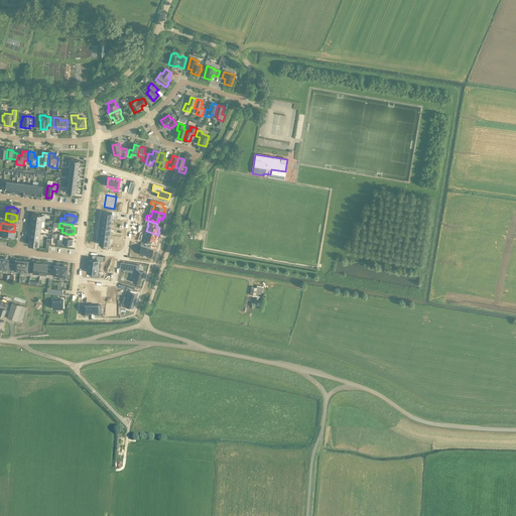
[(14,232),(0,230),(0,231),(0,237),(9,239),(9,238),(13,238),(13,237),(14,237),(15,233),(14,233),(14,232)]
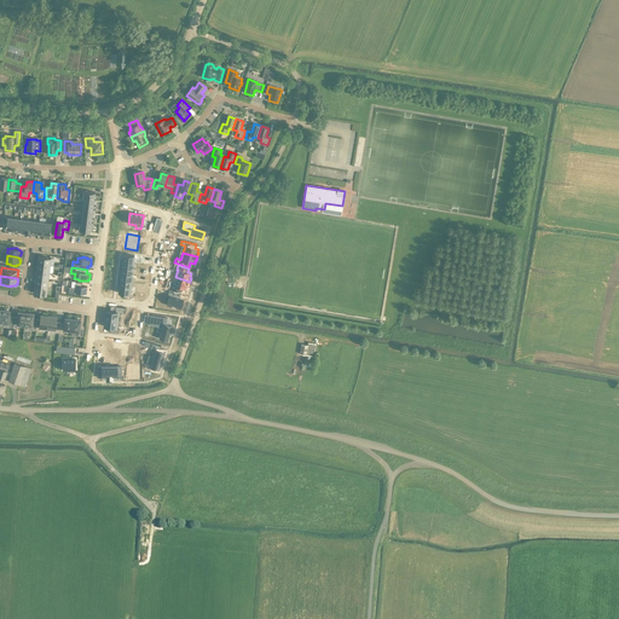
[(171,282),(168,288),(181,291),(183,288),(186,289),(187,284),(189,284),(190,282),(175,277),(174,282),(171,282)]
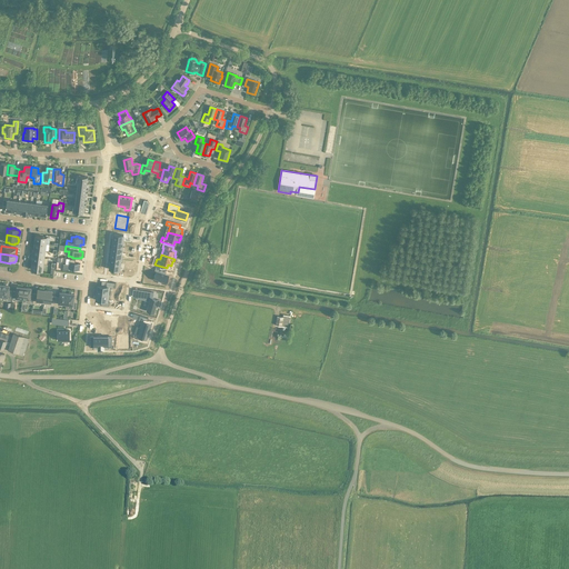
[(62,270),(75,271),(75,270),(80,270),(80,263),(76,263),(76,260),(70,259),(69,265),(63,265),(62,270)]
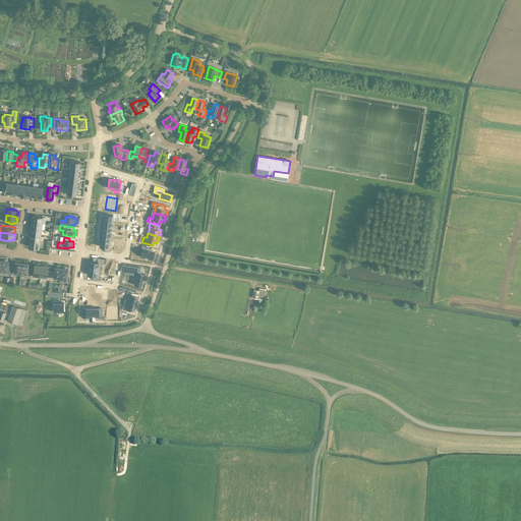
[(142,249),(140,256),(145,257),(145,258),(148,259),(148,258),(153,261),(155,252),(151,251),(149,250),(150,246),(142,244),(141,248),(142,249)]
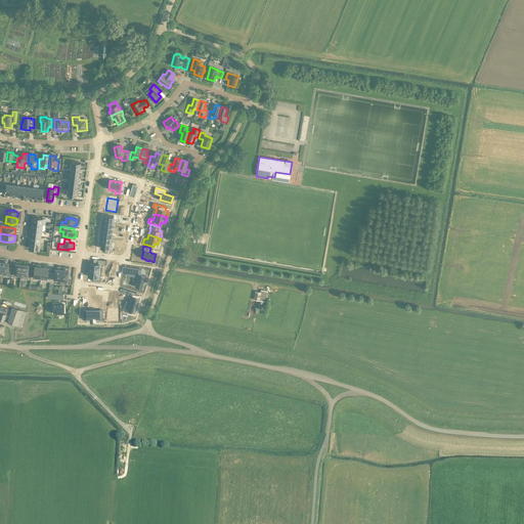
[(90,263),(89,270),(101,271),(102,265),(106,265),(106,261),(98,260),(98,264),(93,263),(90,263)]
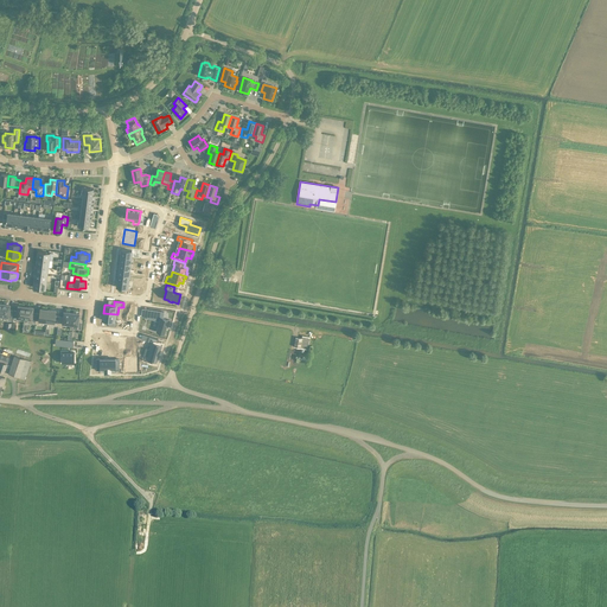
[(2,304),(0,318),(7,319),(7,321),(12,321),(13,312),(10,312),(10,305),(8,305),(8,304),(5,304),(4,305),(2,304)]
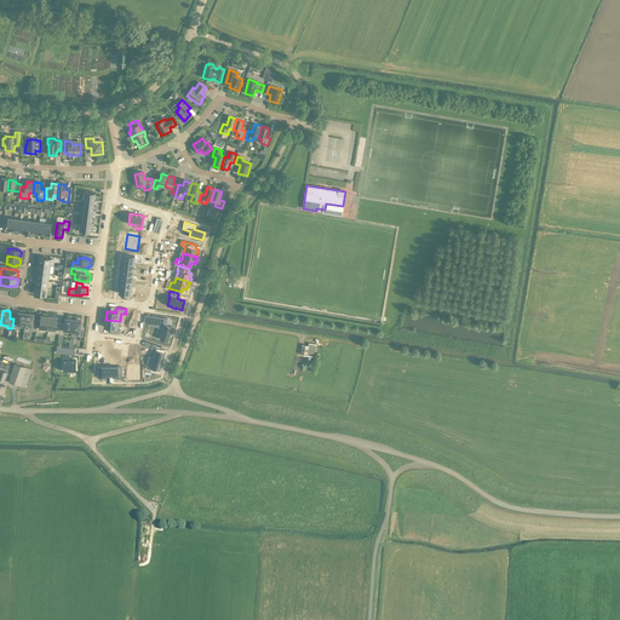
[(21,326),(24,326),(27,314),(18,313),(17,320),(15,319),(13,328),(21,328),(21,326)]
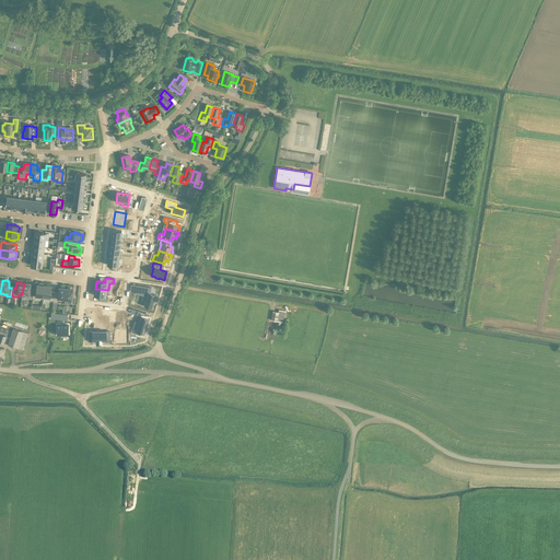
[(32,299),(33,292),(33,291),(30,290),(31,284),(24,283),(22,294),(25,294),(25,299),(32,300),(32,299)]
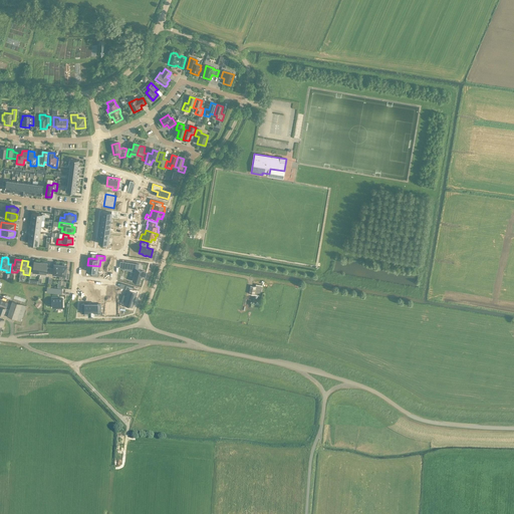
[(30,267),(30,268),(29,274),(33,275),(33,274),(39,274),(41,262),(40,262),(40,261),(35,261),(35,262),(34,262),(33,267),(31,266),(30,267)]
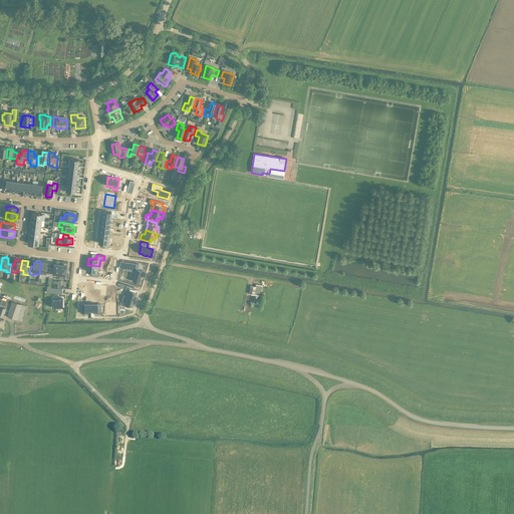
[(41,262),(39,274),(45,275),(45,276),(49,277),(50,271),(50,269),(46,268),(47,263),(41,262)]
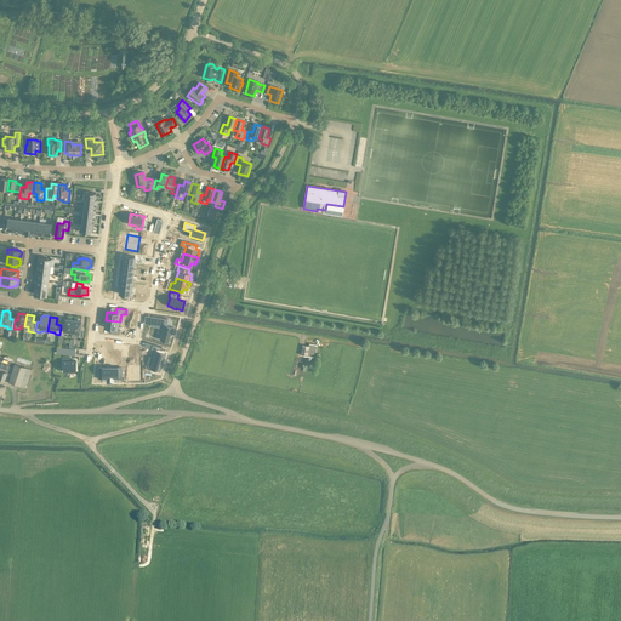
[(72,335),(73,320),(72,320),(72,319),(68,318),(68,319),(66,319),(64,328),(61,328),(60,335),(63,336),(64,331),(72,332),(72,335)]
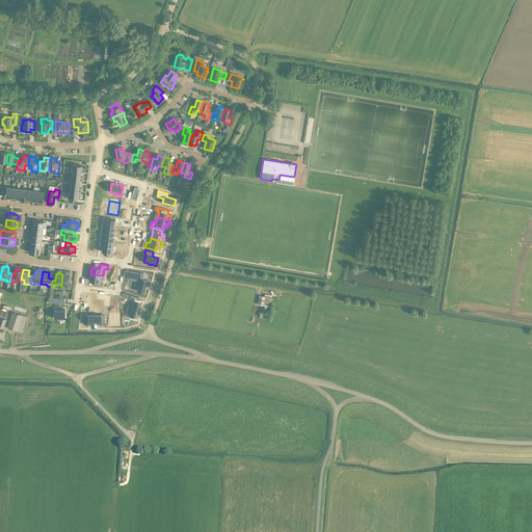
[(132,272),(131,280),(137,282),(138,282),(140,282),(140,283),(137,291),(144,293),(145,289),(147,286),(148,287),(150,281),(143,280),(143,273),(134,272),(132,272)]
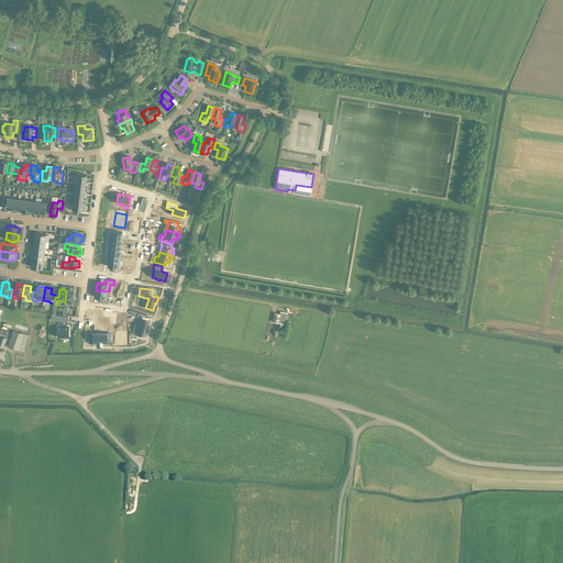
[(68,290),(66,290),(65,304),(72,304),(72,306),(76,307),(76,299),(73,299),(74,291),(72,291),(72,290),(68,289),(68,290)]
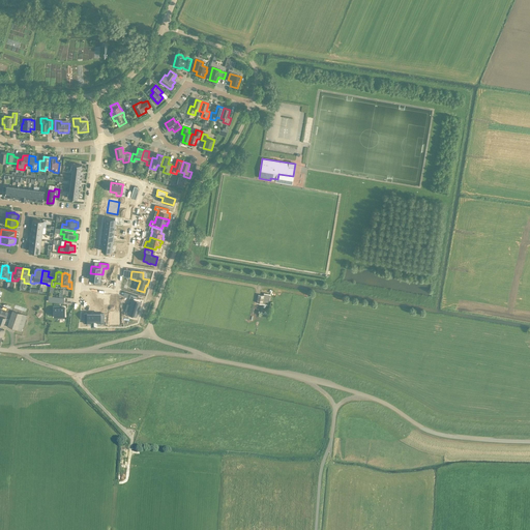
[(90,273),(89,280),(93,281),(95,281),(94,285),(101,286),(102,274),(90,273)]
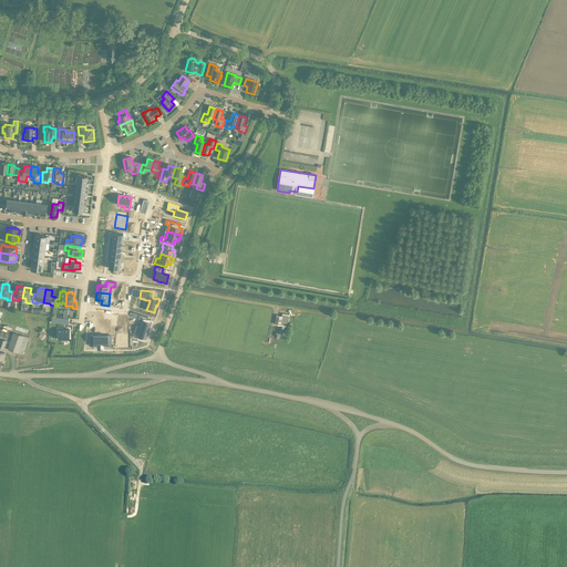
[(1,315),(0,316),(0,322),(3,323),(11,327),(14,319),(1,315)]
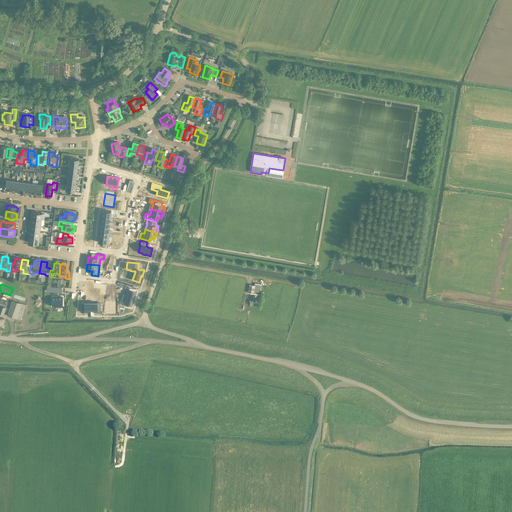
[(123,295),(121,300),(125,301),(124,303),(132,306),(133,301),(134,301),(135,298),(134,298),(136,291),(132,290),(133,286),(126,284),(125,288),(128,289),(126,296),(123,295)]
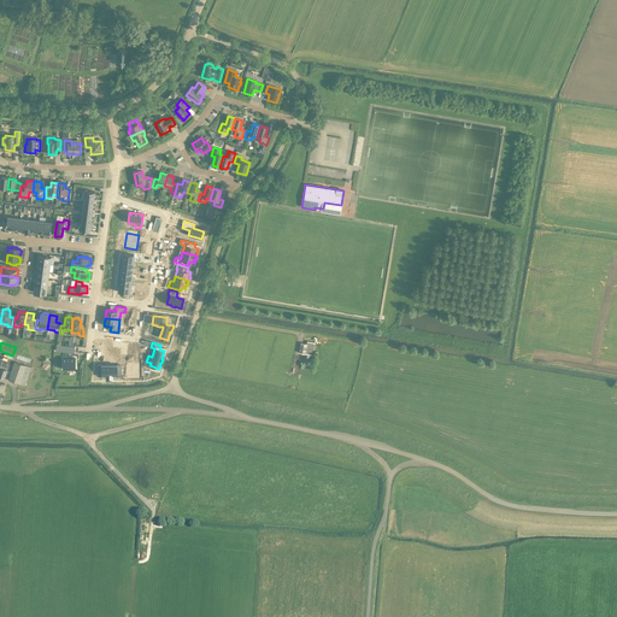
[(315,344),(307,342),(307,345),(300,344),(299,353),(312,356),(315,344)]
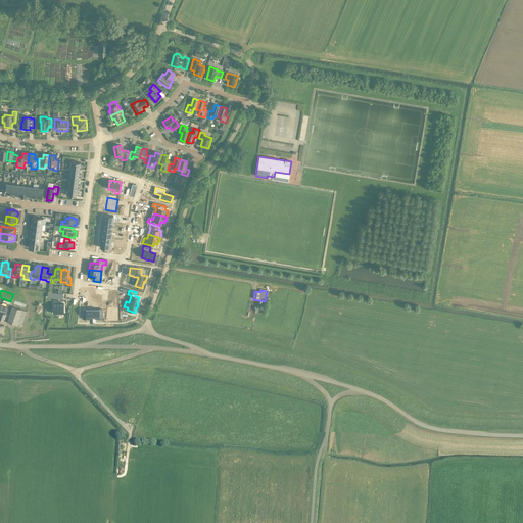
[(64,303),(53,303),(53,314),(64,314),(64,303)]
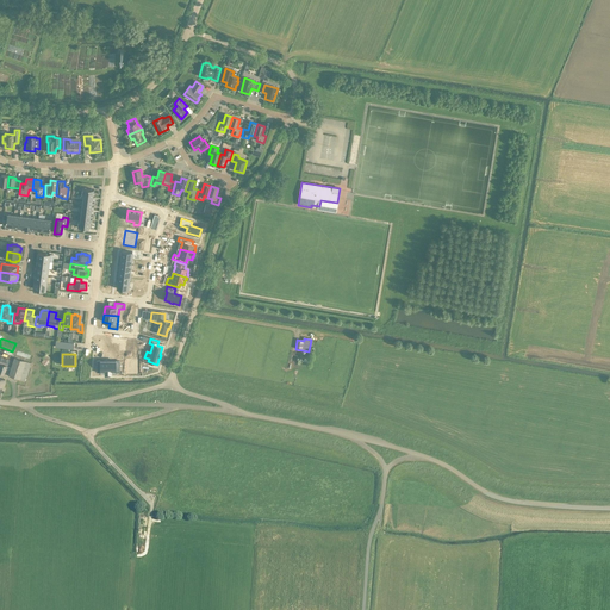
[(0,356),(0,363),(7,366),(10,360),(10,359),(5,358),(1,355),(0,356)]
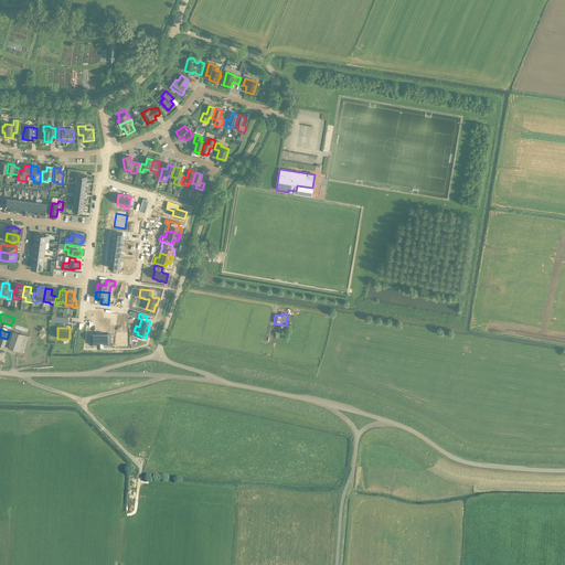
[(29,337),(13,331),(8,349),(23,353),(29,337)]
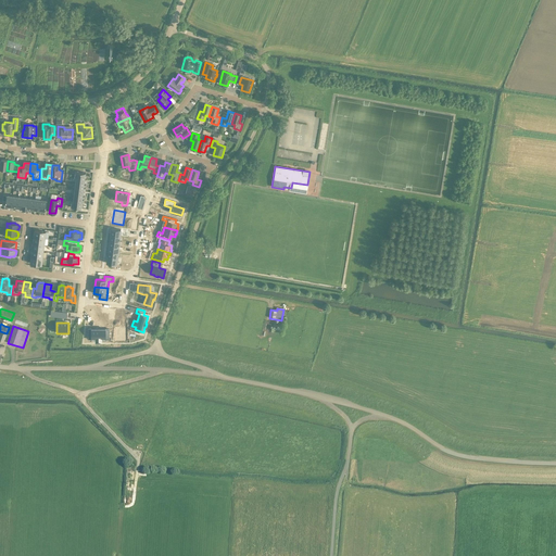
[(88,329),(88,340),(91,340),(91,341),(96,341),(96,342),(99,342),(99,329),(88,329)]
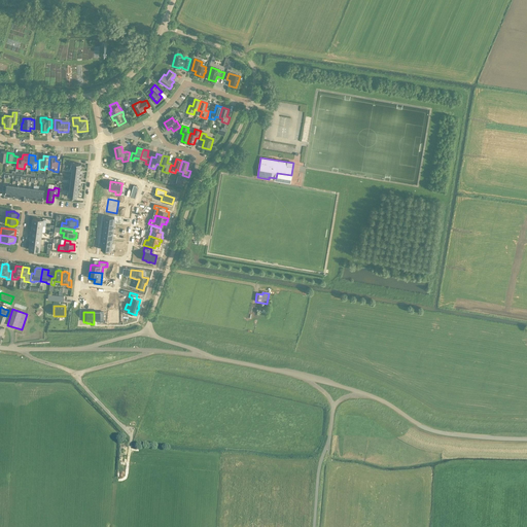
[(94,312),(94,324),(97,324),(97,323),(100,323),(100,322),(103,322),(103,312),(94,312)]
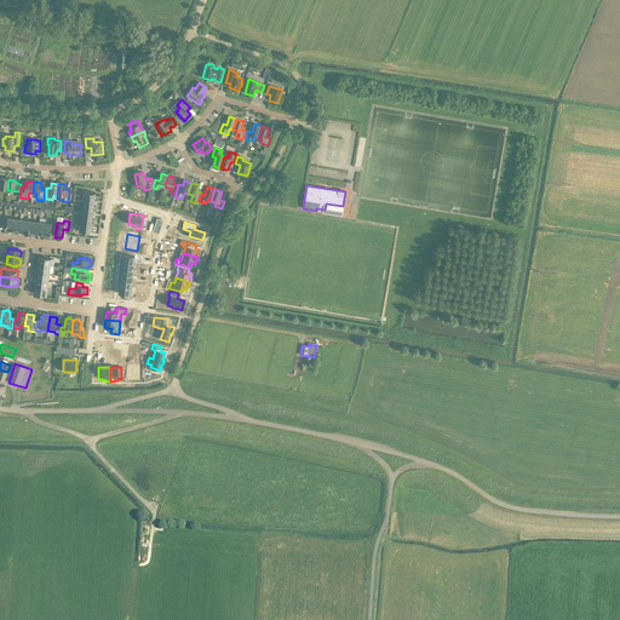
[(130,367),(130,380),(139,380),(139,367),(130,367)]
